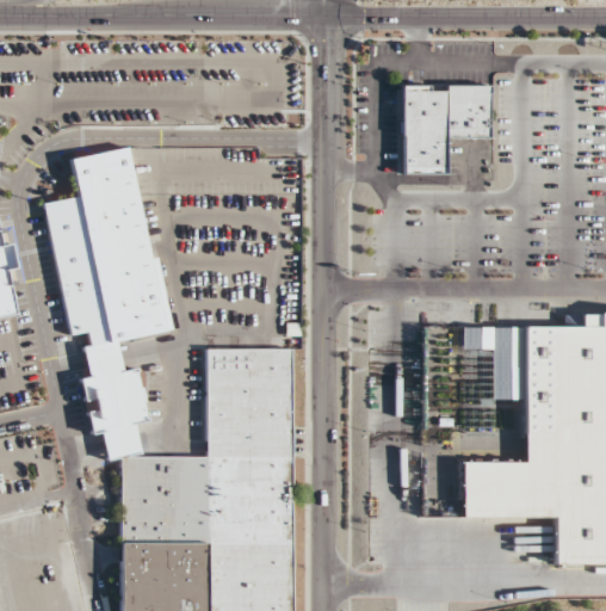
[(493,85),(404,85),(404,174),(450,174),(450,139),(493,139),(493,85)]
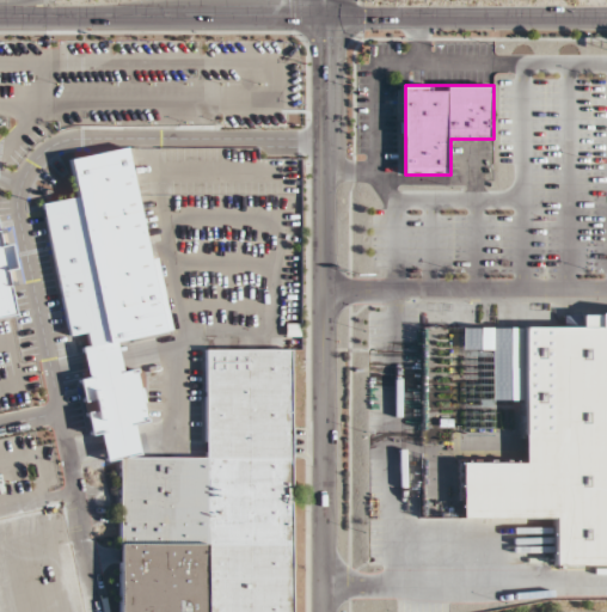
[(143,458),(140,441),(138,424),(151,422),(141,368),(127,371),(123,356),(121,341),(176,330),(161,257),(153,258),(133,147),(73,159),(80,196),(47,203),(72,335),(90,332),(92,344),(86,346),(89,362),(91,377),(83,379),(93,434),(104,433),(106,446),(109,460),(121,458),(120,611),(293,611),(294,446),(295,350),(208,349),(207,446),(207,458),(143,458)]
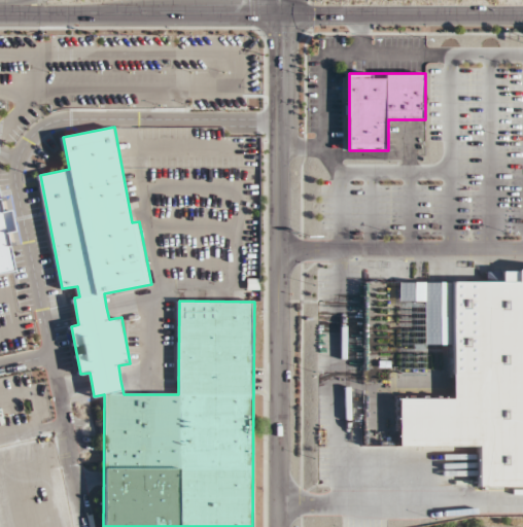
[(0,273),(16,271),(10,233),(18,232),(13,209),(4,210),(0,185),(0,273)]
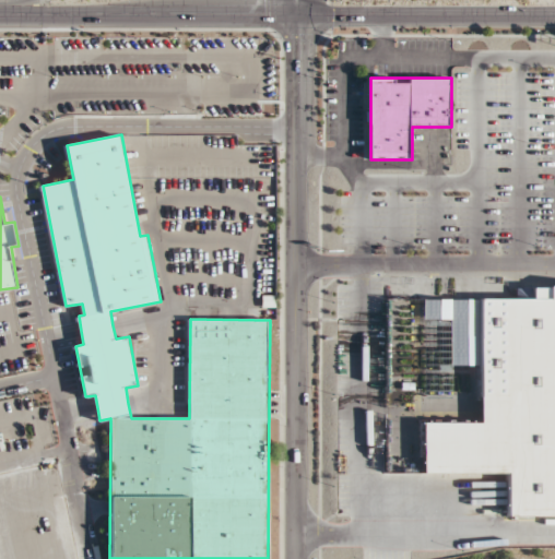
[(424,420),(424,474),(507,474),(507,518),(554,518),(554,287),(519,287),(519,298),(483,298),(483,420),(424,420)]
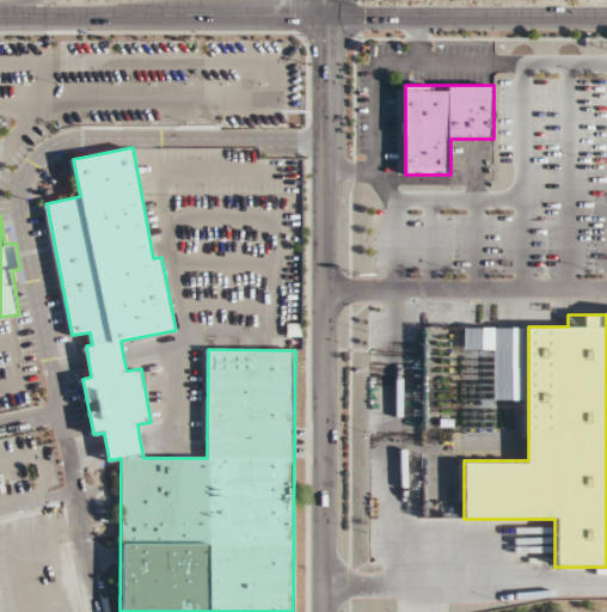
[(496,399),(522,399),(522,328),(467,328),(467,350),(497,350),(496,399)]
